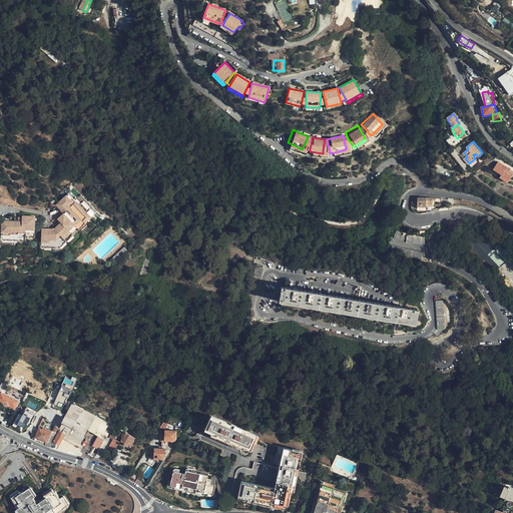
[(509,184),(510,182),(512,177),(512,171),(510,170),(510,171),(508,170),(509,168),(500,163),(494,171),(502,176),(501,179),(509,184)]
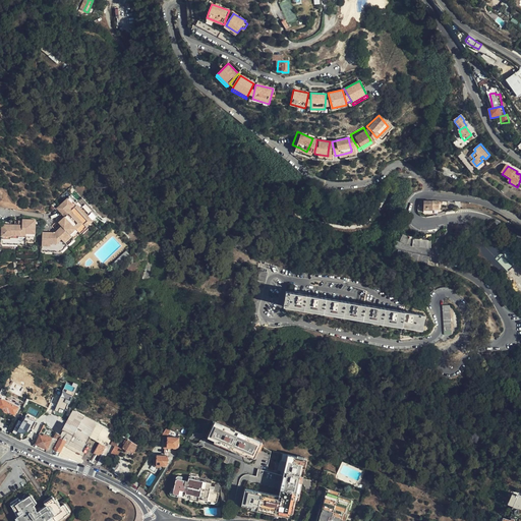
[(79,243),(85,237),(84,236),(93,230),(94,232),(100,226),(95,220),(89,213),(84,207),(78,200),(64,213),(71,222),(64,228),(68,232),(61,237),(47,236),(45,253),(64,255),(74,247),(74,245),(78,242),(79,243)]
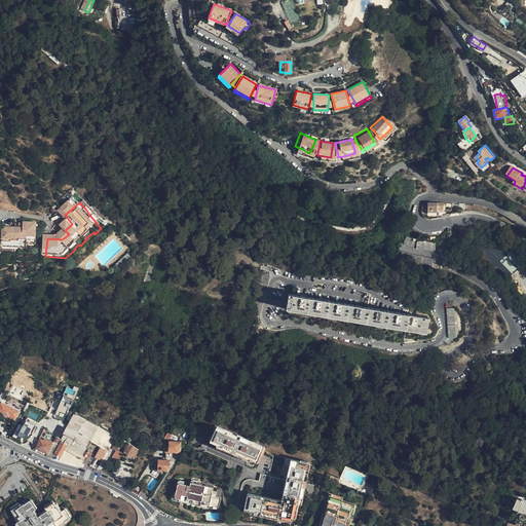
[(449,210),(449,203),(427,202),(423,203),(422,207),(421,209),(427,209),(427,212),(431,212),(436,213),(436,209),(449,210)]
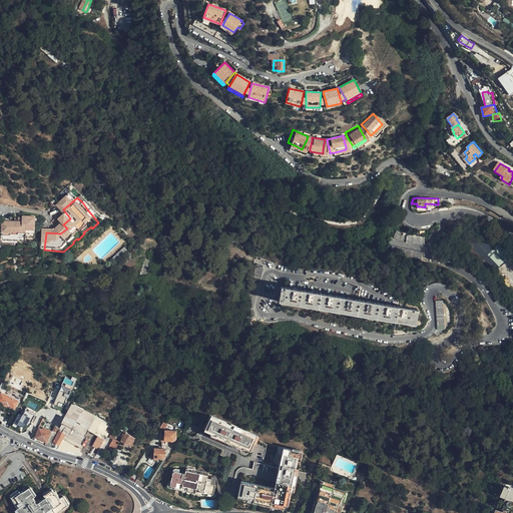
[(87,209),(93,216),(96,214),(89,207),(87,209)]
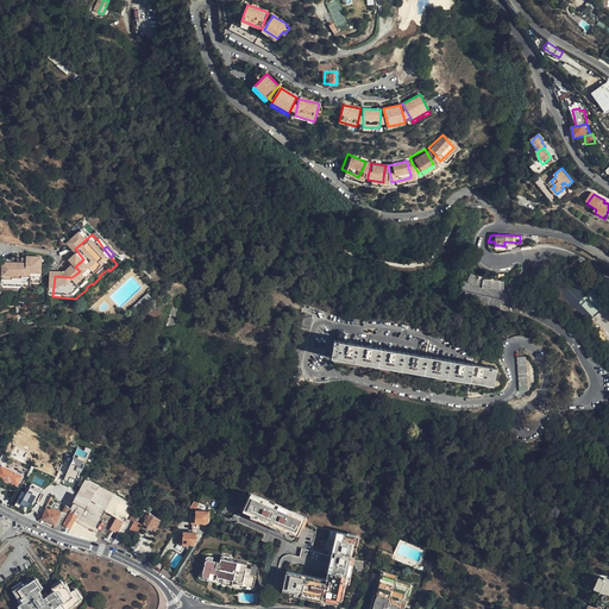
[(0,294),(0,295),(1,292),(4,293),(5,284),(20,287),(22,284),(25,284),(25,287),(38,288),(38,286),(45,286),(48,259),(32,258),(32,261),(27,261),(26,265),(6,265),(6,268),(0,267),(0,294)]
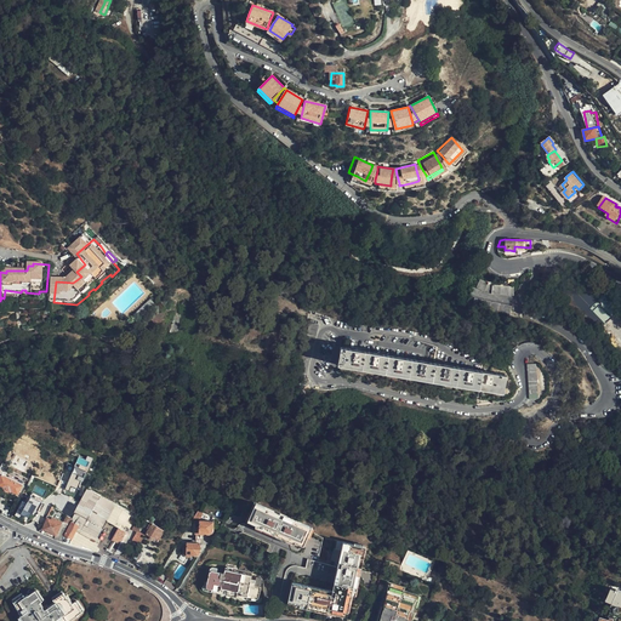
[(101,281),(102,283),(104,285),(114,278),(112,277),(110,274),(101,281)]
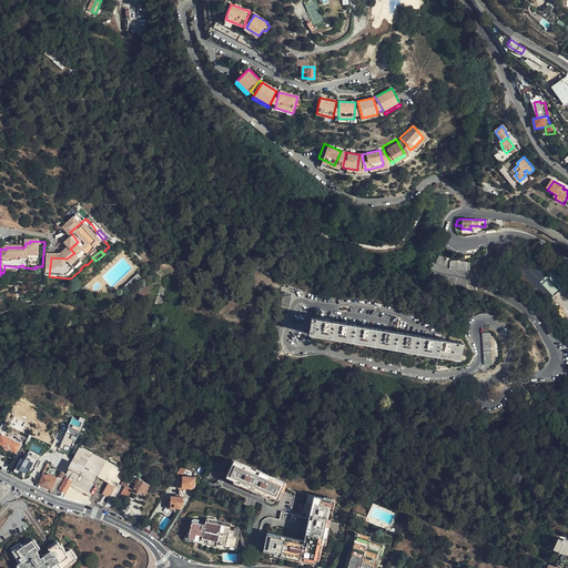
[(450,265),(449,265),(449,269),(468,271),(469,263),(455,262),(450,265)]
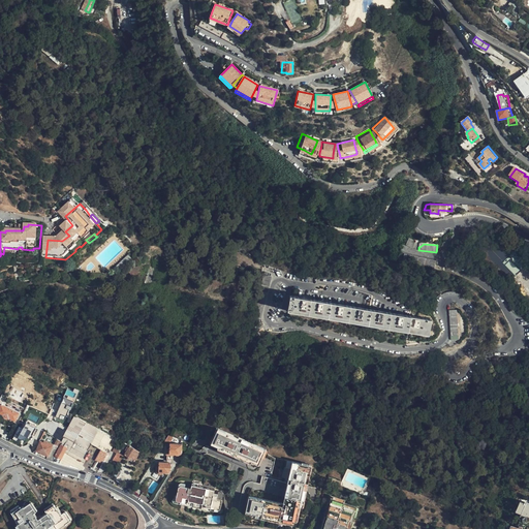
[(269,285),(269,283),(261,281),(259,291),(258,294),(258,298),(256,306),(254,315),(252,322),(259,324),(259,322),(261,316),(262,310),(263,306),(266,300),(267,293),(268,287),(269,285)]
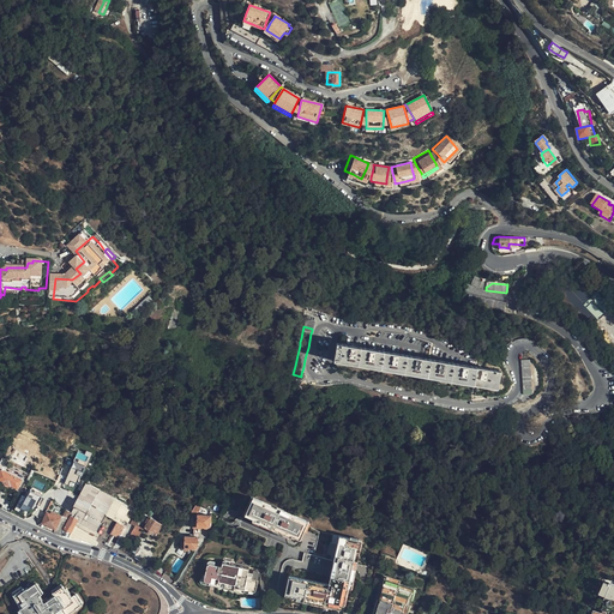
[(497,389),(499,371),(474,367),(452,363),(427,359),(397,354),(348,345),(336,343),(333,354),(333,361),(353,365),(377,368),(398,372),(422,377),(455,381),(477,386),(497,389)]
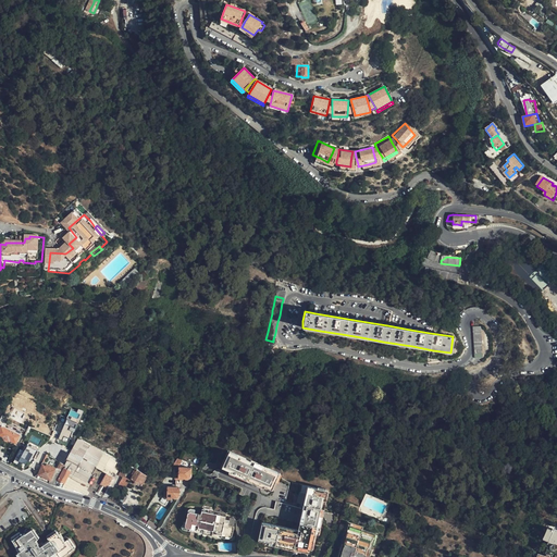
[(473,347),(474,358),(483,358),(482,347),(481,326),(472,327),(472,336),(473,347)]
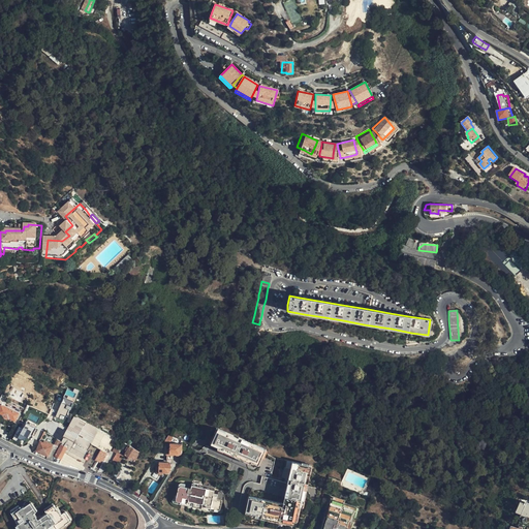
[(69,409),(71,410),(78,392),(66,389),(57,416),(65,419),(69,409)]
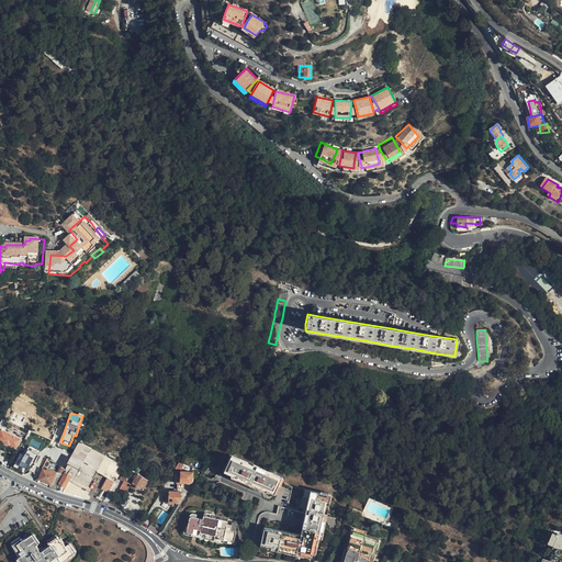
[(20,439),(2,430),(0,434),(0,439),(17,447),(20,439)]
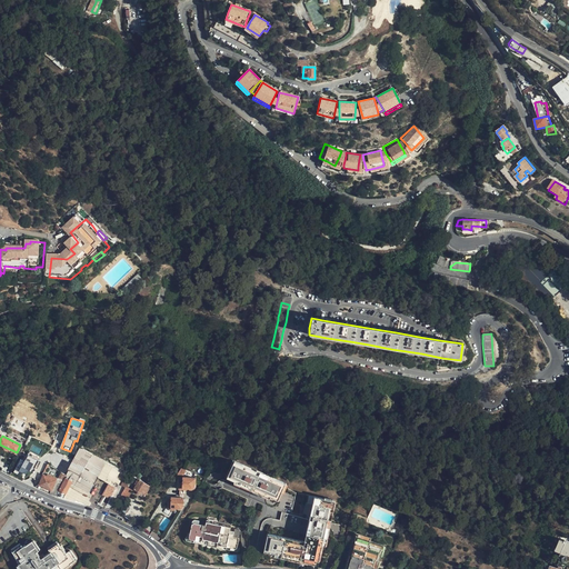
[(79,447),(66,475),(62,481),(55,496),(62,498),(75,502),(76,500),(80,502),(81,502),(88,506),(90,501),(88,500),(91,493),(89,492),(91,489),(109,499),(116,488),(117,488),(120,481),(117,478),(119,473),(117,468),(79,447)]
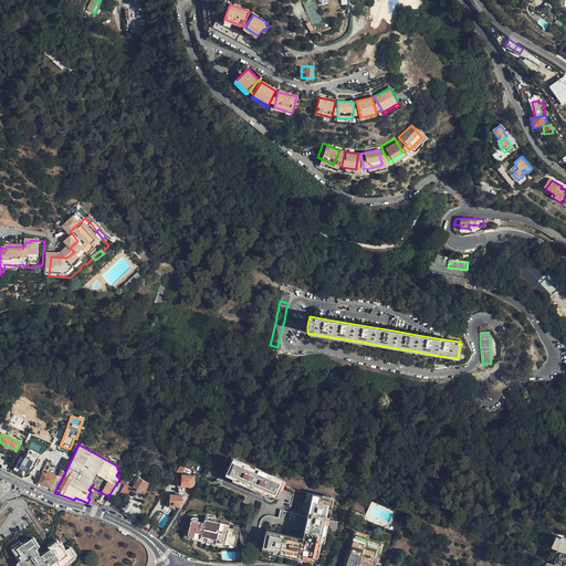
[(281,477),(271,472),(253,464),(236,456),(233,461),(228,472),(236,477),(234,478),(252,486),(270,494),(271,493),(278,496),(285,480),(281,477)]
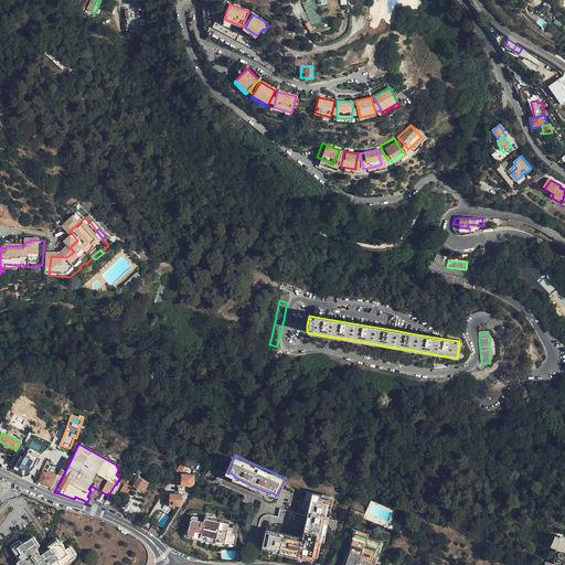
[(21,472),(27,459),(21,457),(14,469),(21,472)]
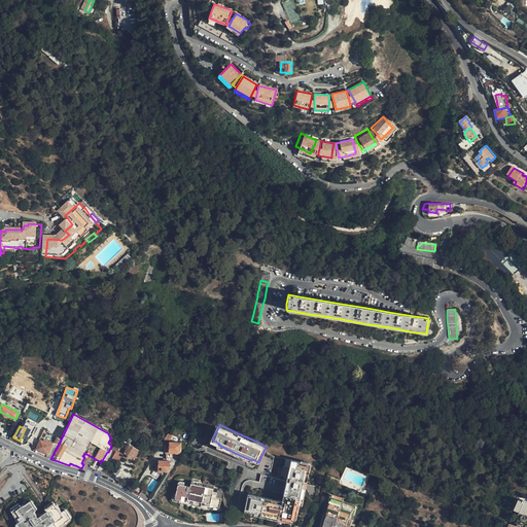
[(169,443),(170,443),(173,436),(171,434),(168,433),(164,440),(169,443)]
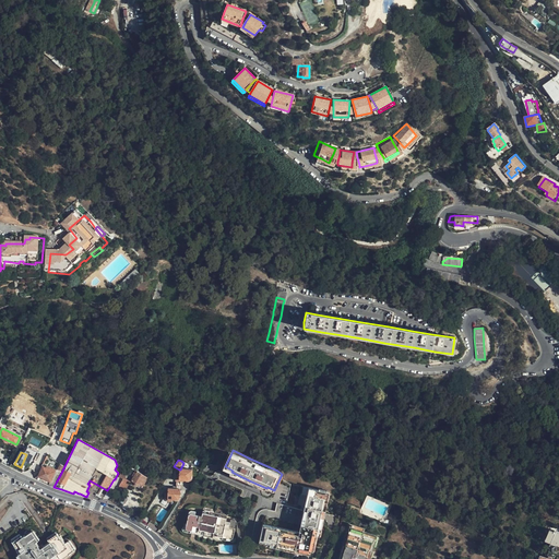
[(50,482),(56,471),(48,466),(46,468),(44,466),(39,476),(50,482)]
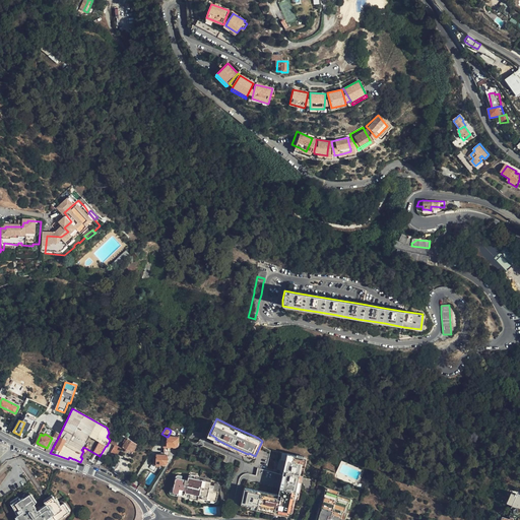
[(174,437),(168,437),(168,442),(165,442),(165,447),(166,447),(171,447),(172,446),(175,447),(176,446),(178,445),(179,444),(179,442),(180,437),(174,437)]
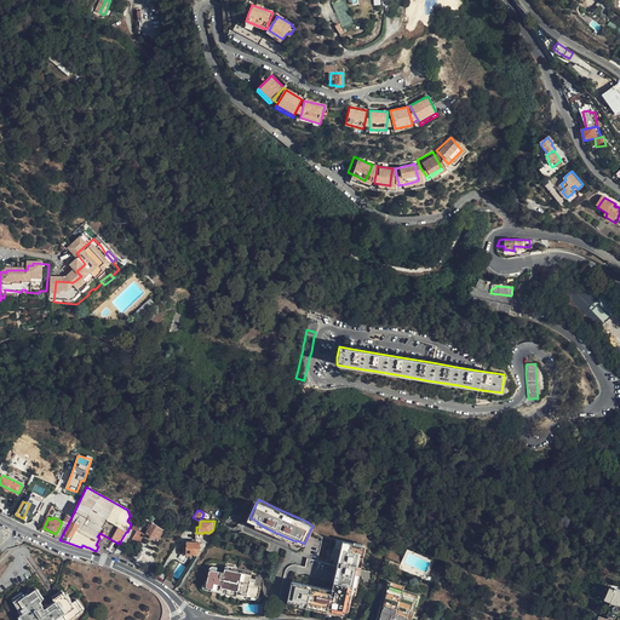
[(59,540),(68,524),(62,522),(56,534),(55,538),(59,540)]
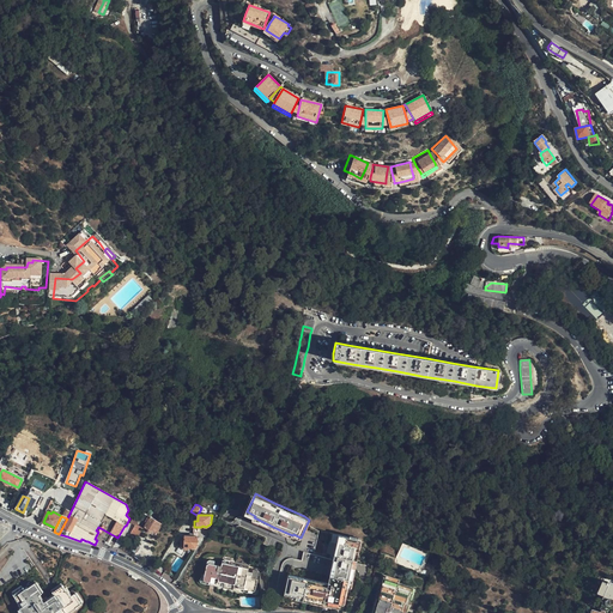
[(156,534),(162,523),(151,516),(145,527),(156,534)]
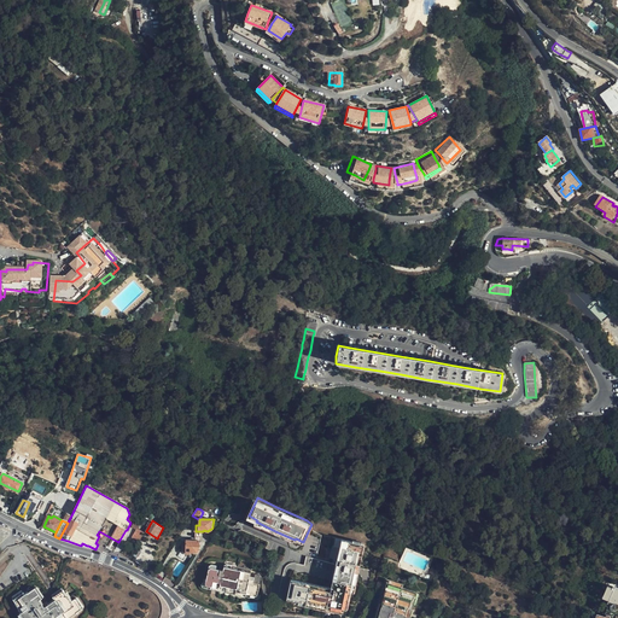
[(244,526),(240,534),(264,546),(267,547),(270,540),(244,526)]
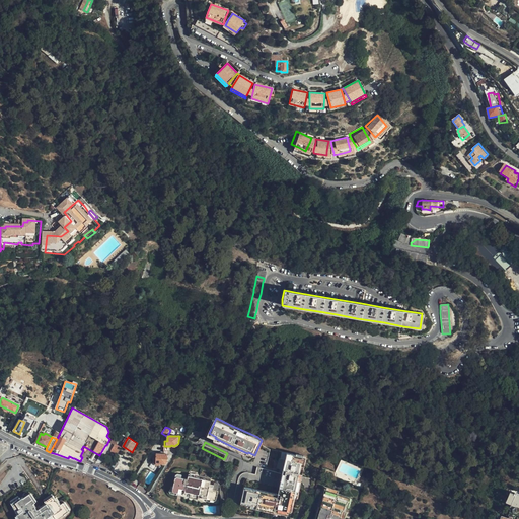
[(112,451),(107,458),(113,461),(117,454),(112,451)]
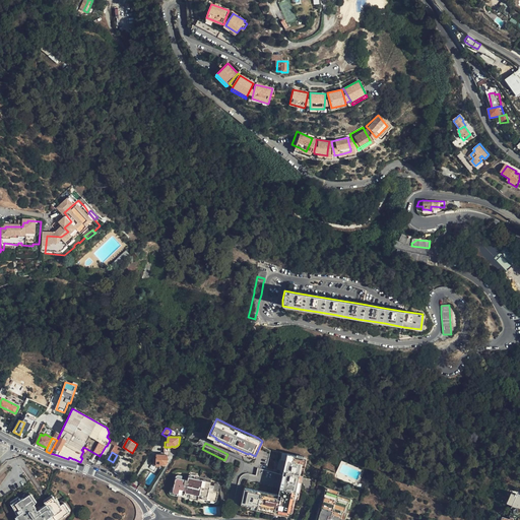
[(298,498),(300,491),(302,479),(308,457),(302,456),(289,453),(285,468),(282,481),(279,494),(262,489),(247,485),(242,502),(250,504),(250,505),(252,506),(266,510),(288,515),(289,512),(290,512),(293,507),(295,498),(298,498)]
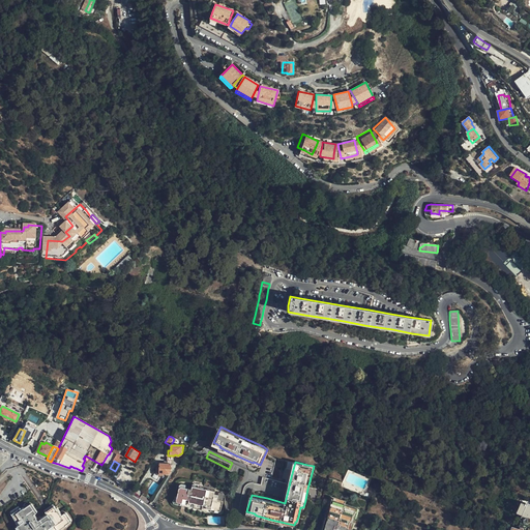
[(172,464),(168,463),(160,463),(159,467),(156,468),(156,473),(167,474),(170,473),(171,471),(171,468),(172,468),(172,464)]
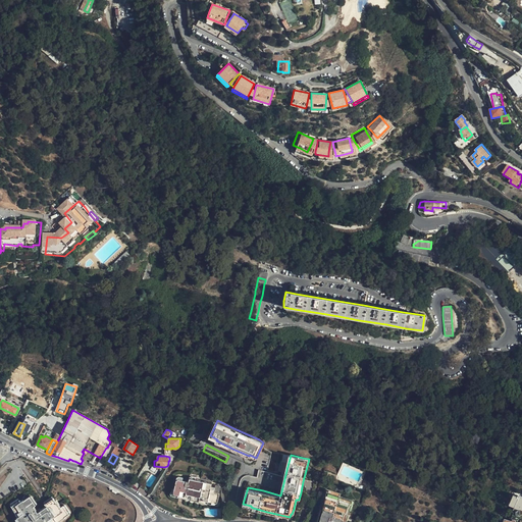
[(218,496),(220,486),(219,484),(214,483),(214,486),(210,485),(211,481),(211,479),(207,478),(194,475),(192,475),(190,476),(189,481),(181,480),(183,477),(177,476),(175,478),(174,483),(172,491),(173,494),(185,496),(185,499),(195,501),(206,503),(208,501),(214,503),(216,502),(218,496)]
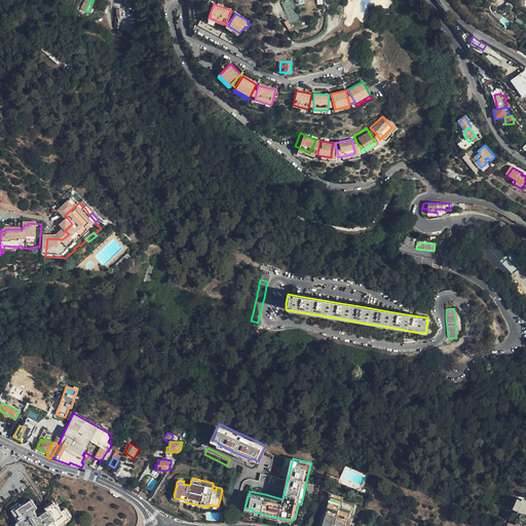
[(341,503),(342,500),(329,496),(325,509),(321,520),(318,525),(347,525),(349,520),(353,506),(341,503)]
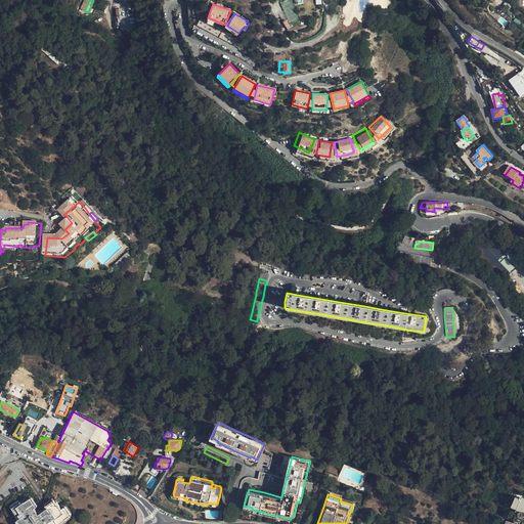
[(56,523),(67,517),(60,509),(58,510),(52,500),(43,507),(45,510),(35,516),(31,510),(33,508),(28,499),(19,505),(17,503),(9,508),(15,519),(14,520),(17,523),(41,523),(42,523),(41,523),(56,523)]
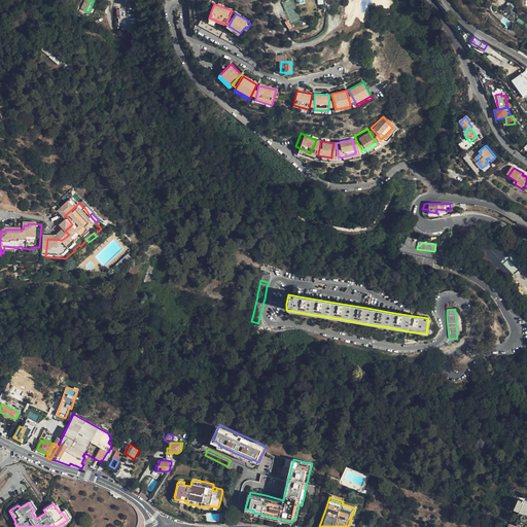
[(510,517),(526,522),(526,506),(524,505),(524,507),(513,504),(510,517)]
